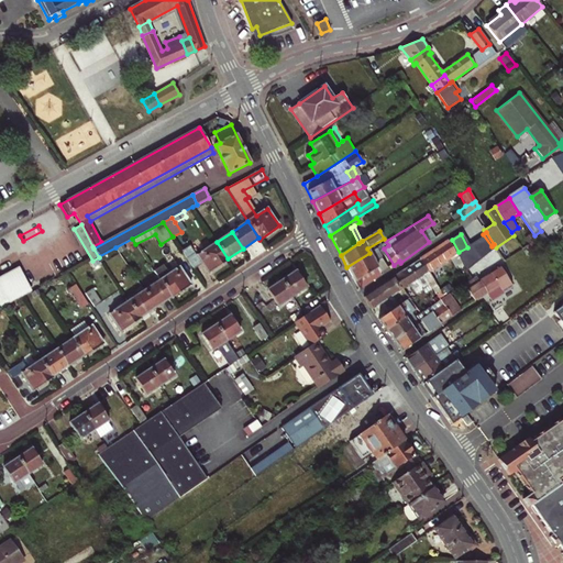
[(483,234),(475,240),(483,252),(492,246),(483,234)]
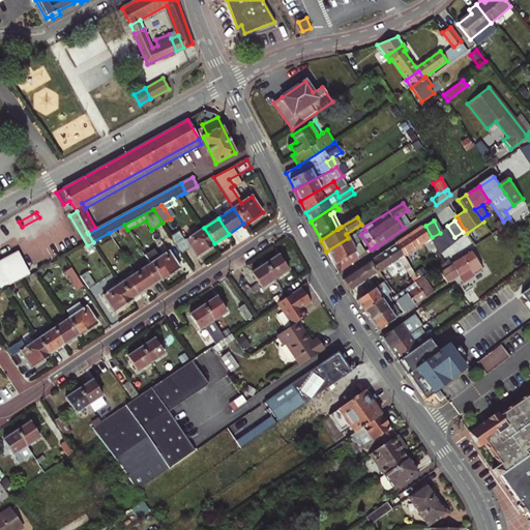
[(124,225),(109,233),(113,239),(122,234),(123,237),(130,233),(127,230),(124,225)]
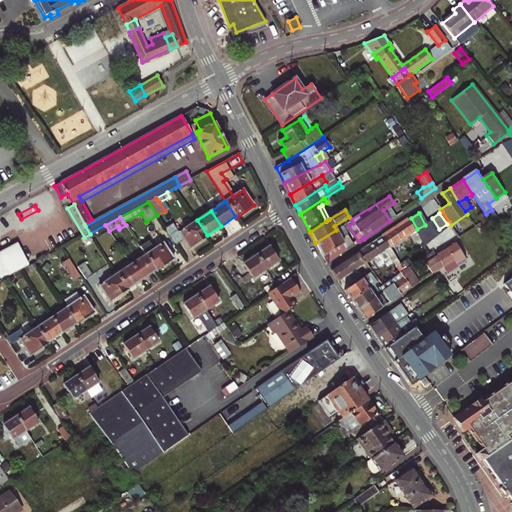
[(482,222),(486,228),(494,223),(491,217),(482,222)]
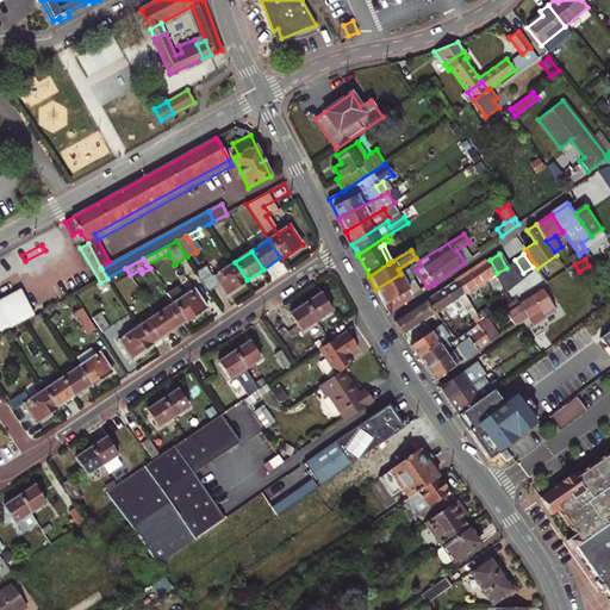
[(418,261),(409,269),(410,273),(416,269),(421,266),(418,261)]
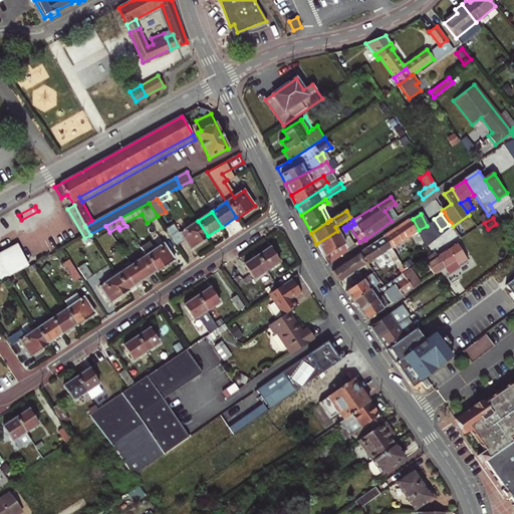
[(410,220),(383,237),(392,250),(412,236),(417,244),(423,241),(410,220)]
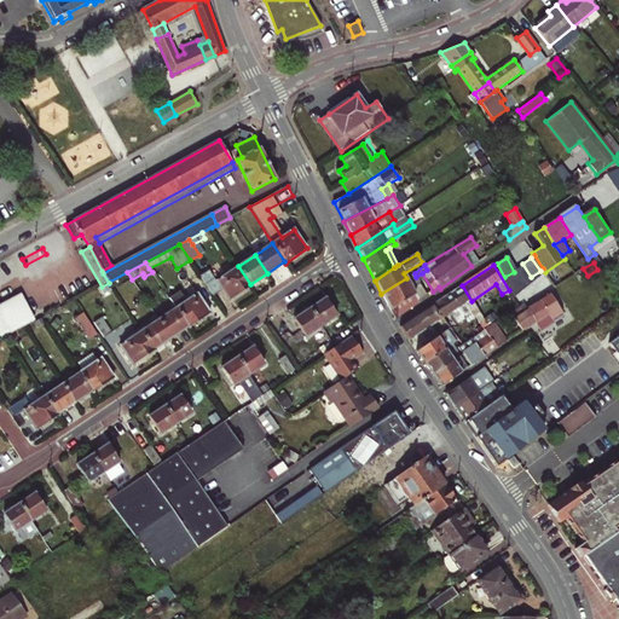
[(209,270),(200,277),(213,296),(223,290),(230,300),(252,285),(250,284),(238,266),(217,281),(209,270)]
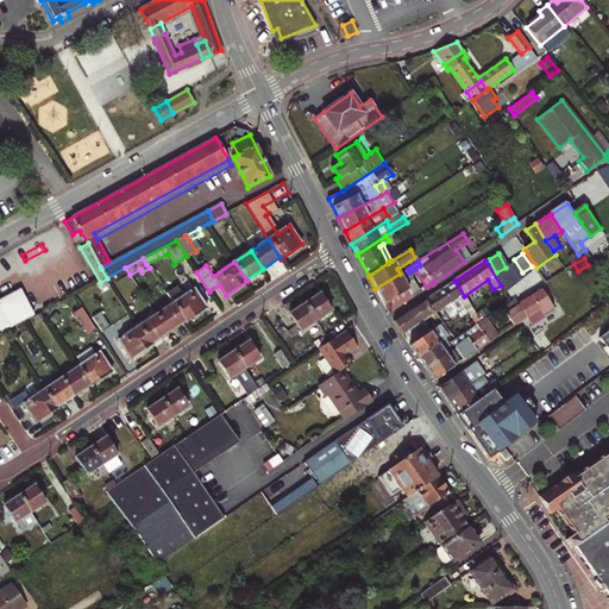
[(388,313),(412,299),(410,296),(420,290),(409,272),(408,269),(400,274),(375,289),(388,313)]
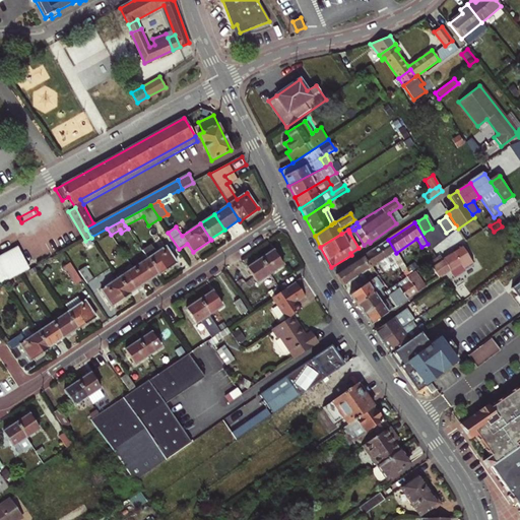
[(378,247),(390,267),(396,263),(403,274),(400,276),(402,280),(407,277),(410,275),(396,253),(388,240),(378,247)]
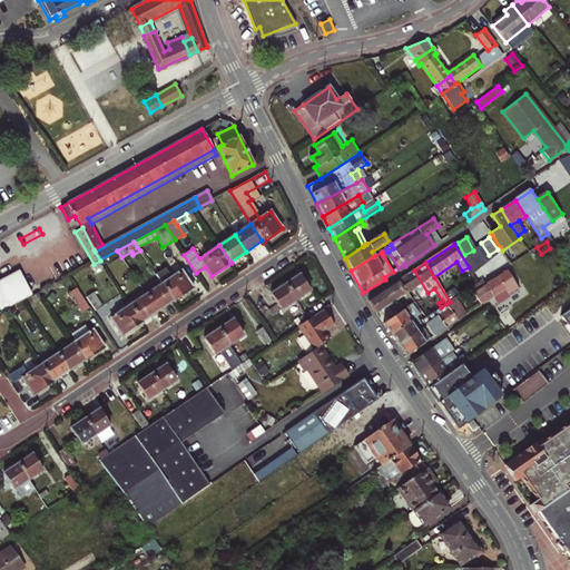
[(474,293),(482,306),(507,290),(510,295),(519,290),(505,268),(497,275),(498,277),(474,293)]
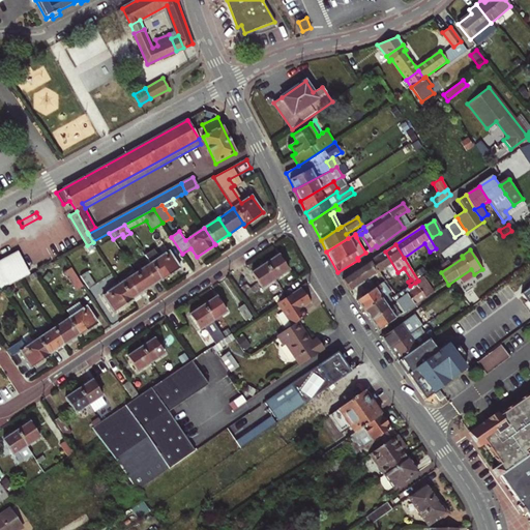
[(169,252),(150,264),(160,280),(162,281),(180,268),(169,252)]
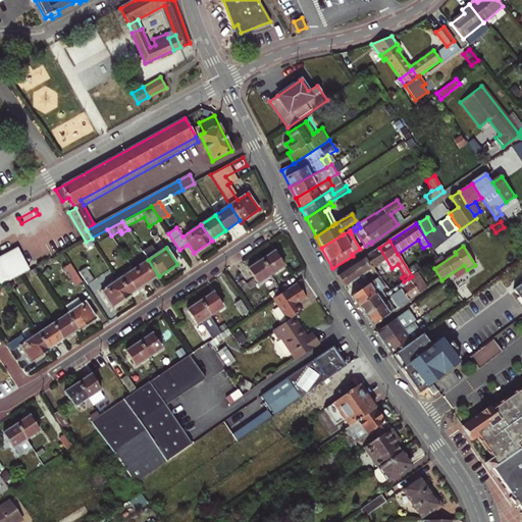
[(366,257),(374,268),(379,264),(385,273),(392,268),(379,248),(366,257)]
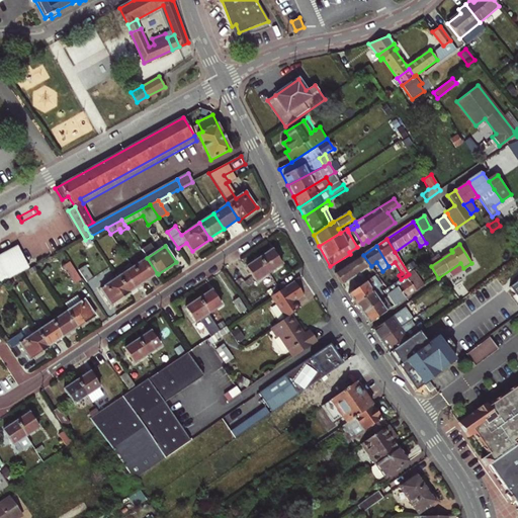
[(448,246),(434,255),(435,257),(428,262),(431,266),(452,252),(451,250),(448,246)]
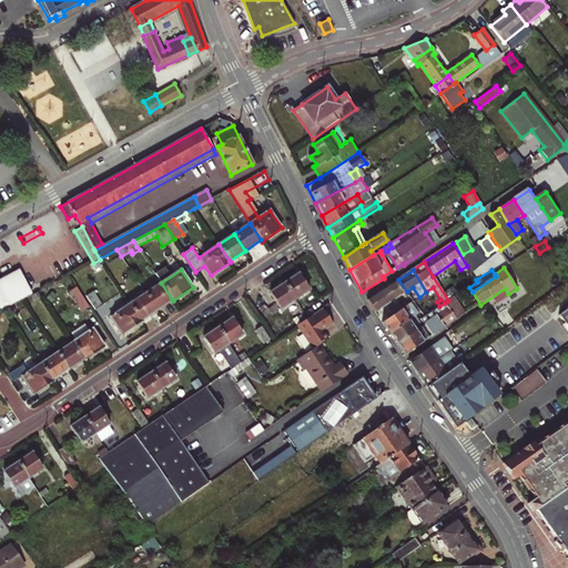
[(20,271),(0,281),(0,304),(2,308),(32,293),(20,271)]
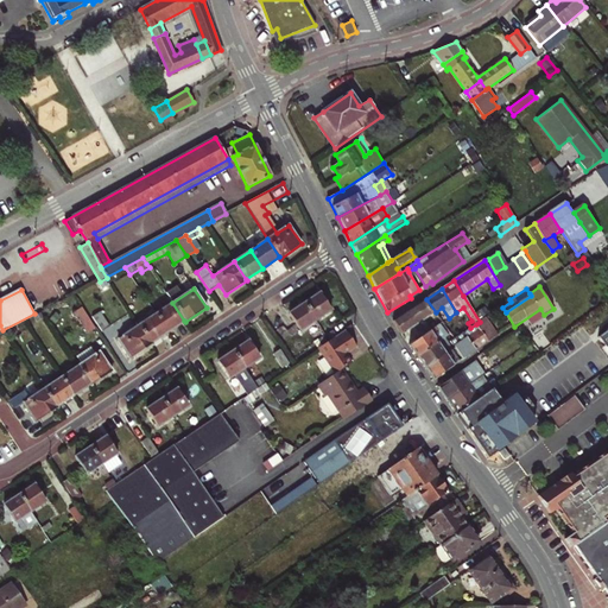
[(321,293),(305,303),(317,321),(333,310),(321,293)]
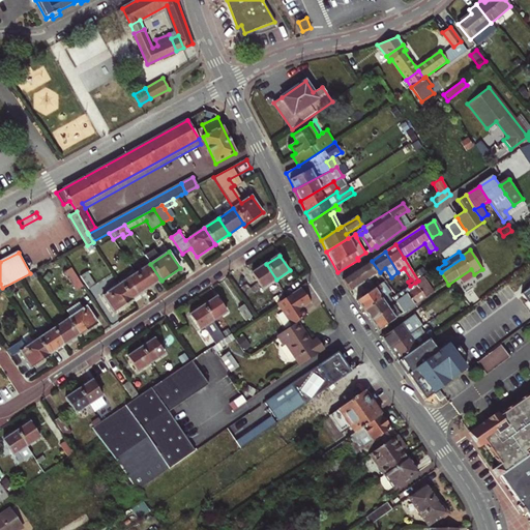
[(147,258),(131,268),(136,274),(150,264),(147,258)]
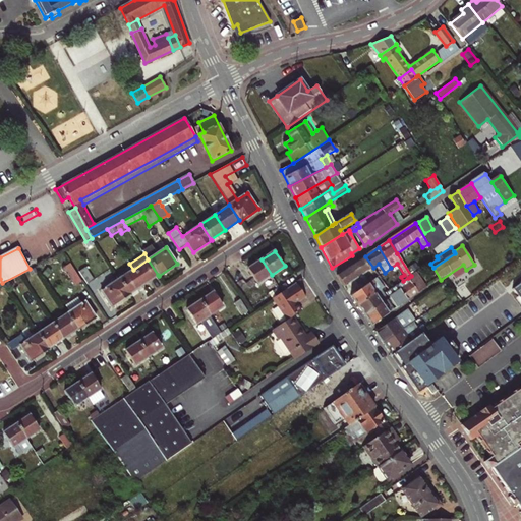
[(362,288),(360,285),(356,278),(373,268),(365,256),(337,275),(350,296),(362,288)]
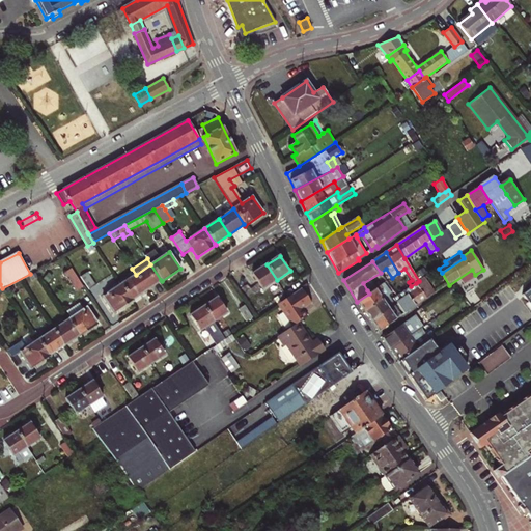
[(136,275),(146,289),(161,280),(150,264),(136,275)]
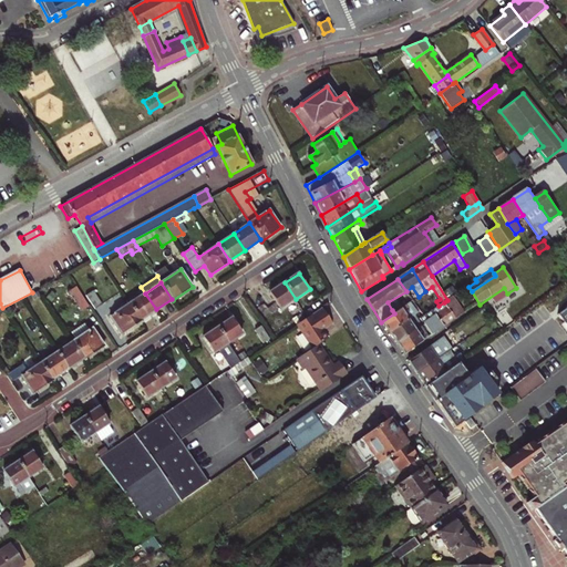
[(280,309),(296,299),(285,282),(269,294),(280,309)]
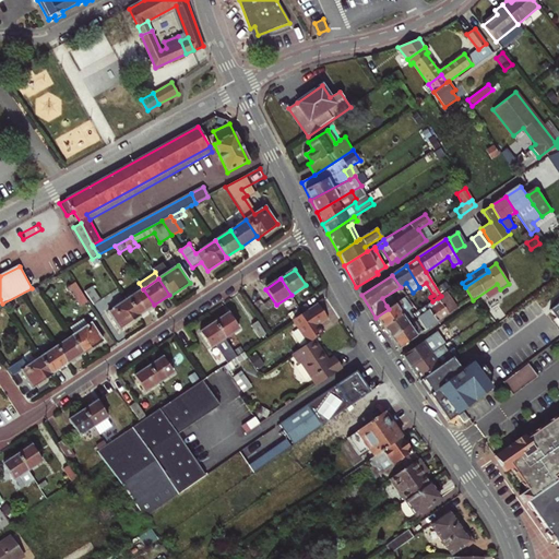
[(87,301),(74,283),(68,287),(81,306),(87,301)]
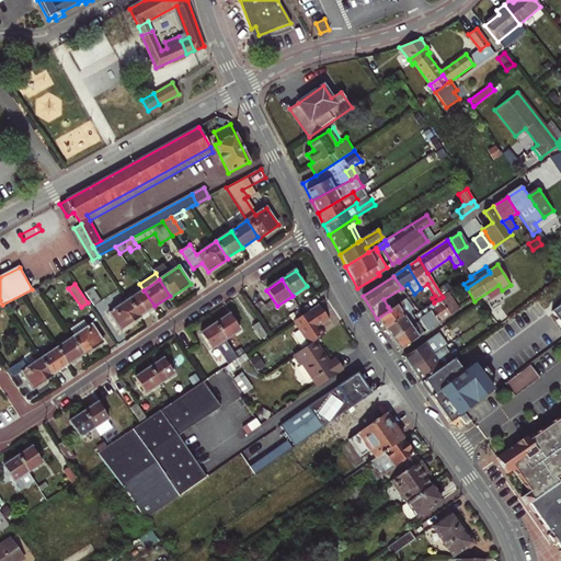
[(92,288),(86,293),(94,306),(102,301),(92,288)]
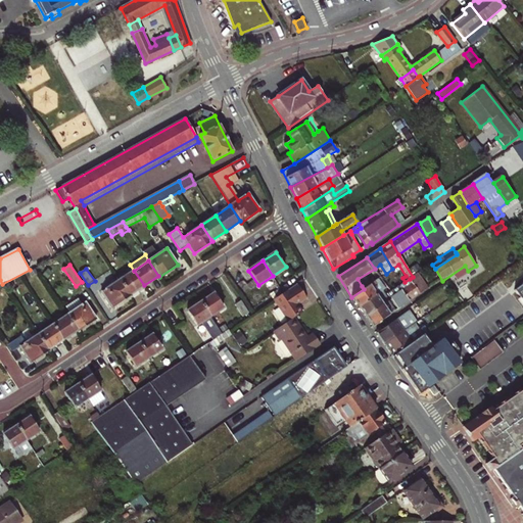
[(134,271),(120,280),(129,295),(144,285),(134,271)]
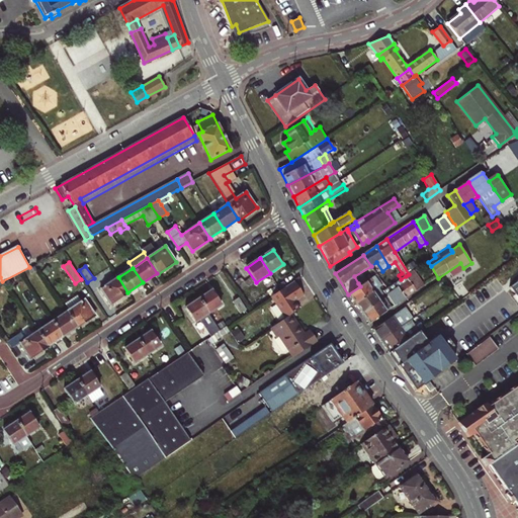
[(409,274),(406,276),(409,281),(416,292),(422,288),(412,272),(409,274)]
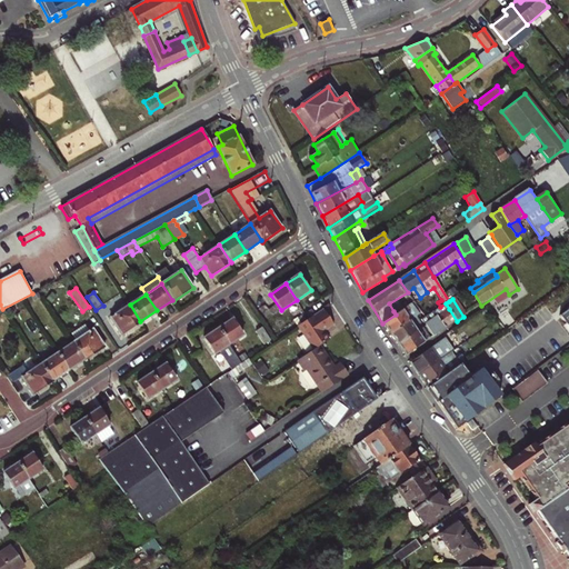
[(325,300),(305,312),(307,315),(309,318),(327,306),(325,300)]
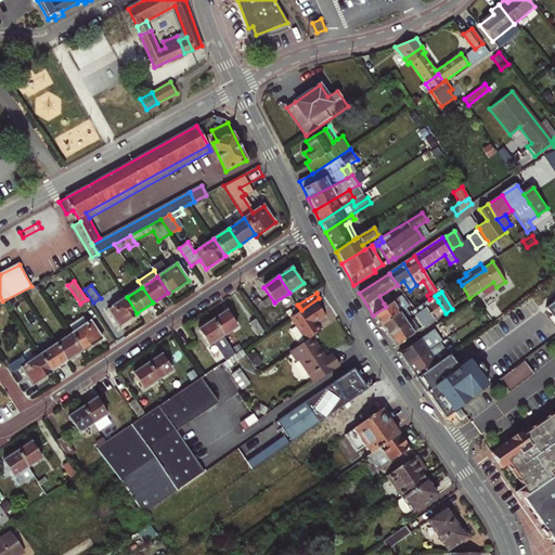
[(373,315),(381,326),(409,308),(412,305),(404,295),(394,301),(386,307),(373,315)]
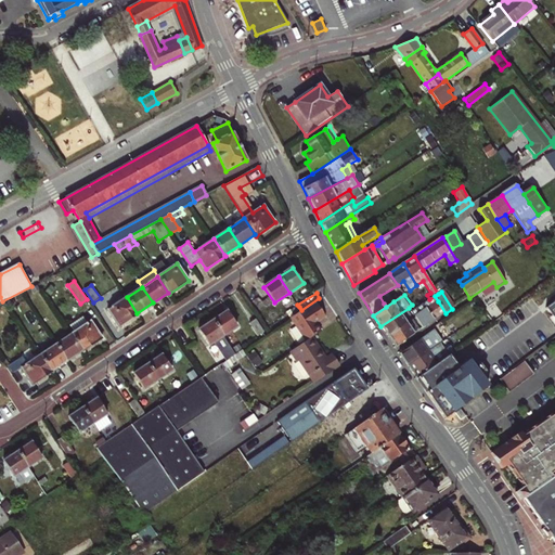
[(446,313),(438,301),(435,296),(429,299),(426,302),(423,304),(435,321),(446,313)]
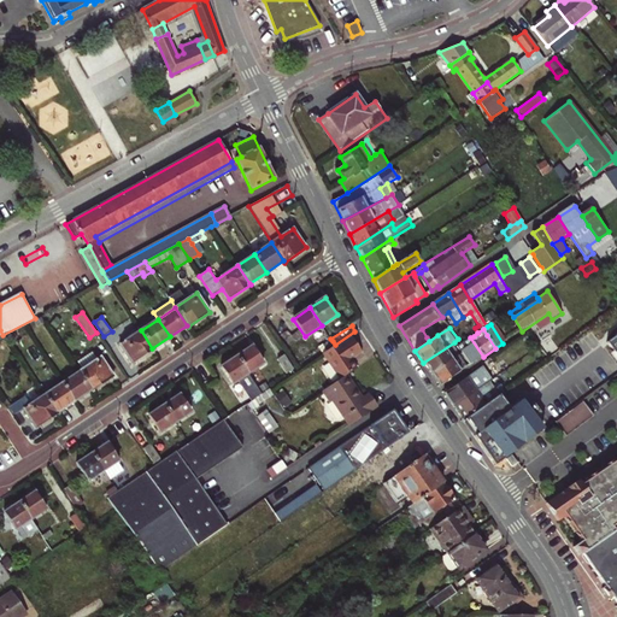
[(133,364),(154,350),(152,348),(141,330),(119,345),(133,364)]
